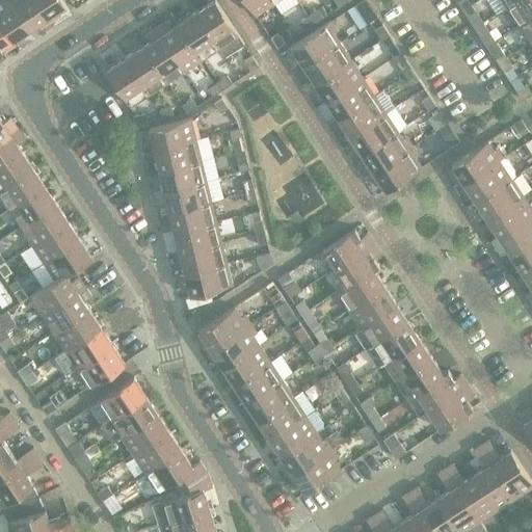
[(0,0),(0,21),(16,45),(24,40),(26,32),(30,29),(10,0),(0,0)]
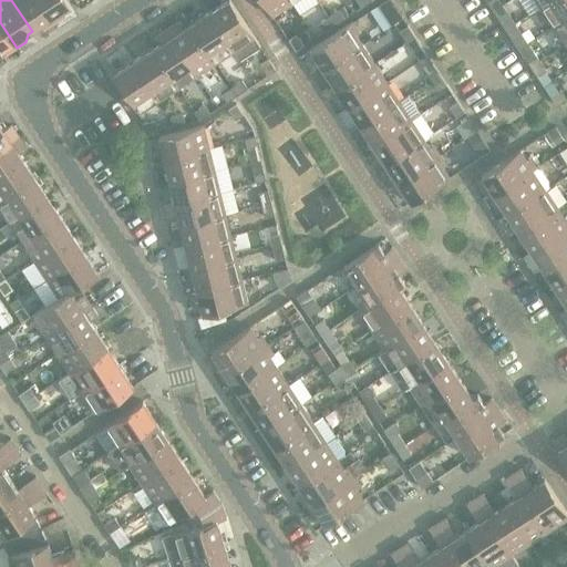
[(11,0),(32,31),(38,28),(44,30),(54,23),(39,0),(11,0)]
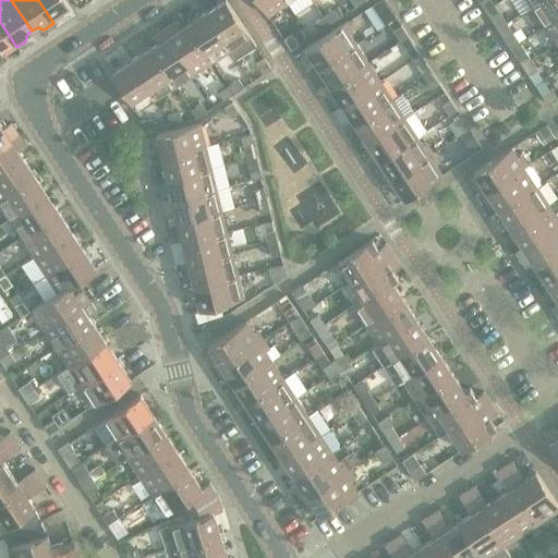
[(38,0),(53,23),(62,16),(64,10),(70,5),(65,0),(38,0)]
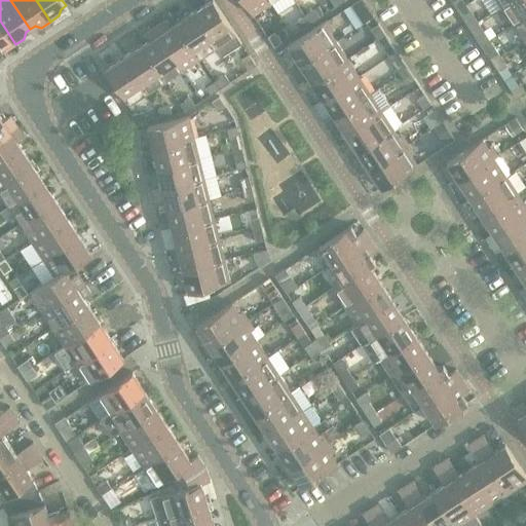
[(212,0),(195,11),(218,47),(224,55),(242,43),(214,0),(212,0)]
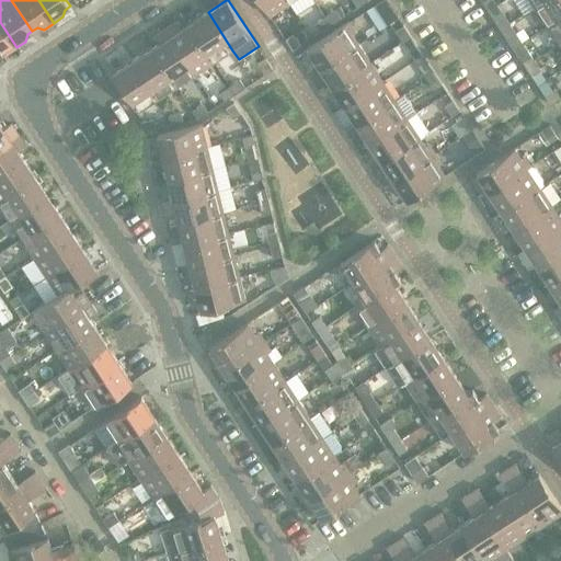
[(289,2),(287,0),(260,0),(270,15),(289,2)]
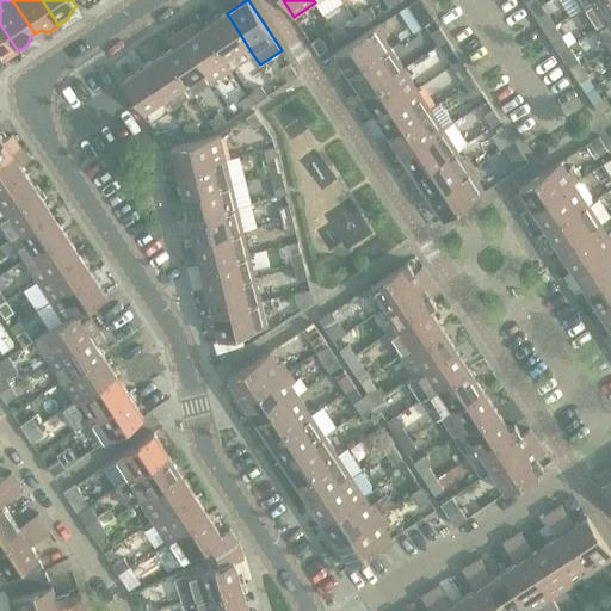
[(421,0),(415,0),(407,6),(421,28),(434,19),(421,0)]
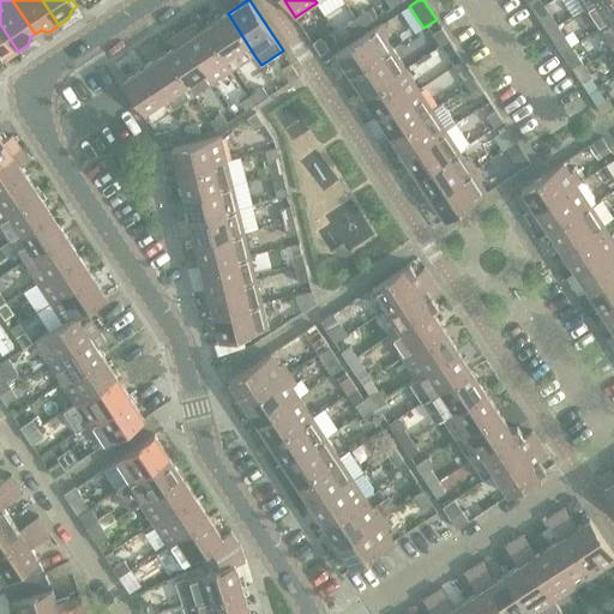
[(613,0),(596,0),(585,7),(599,28),(613,18),(613,0)]
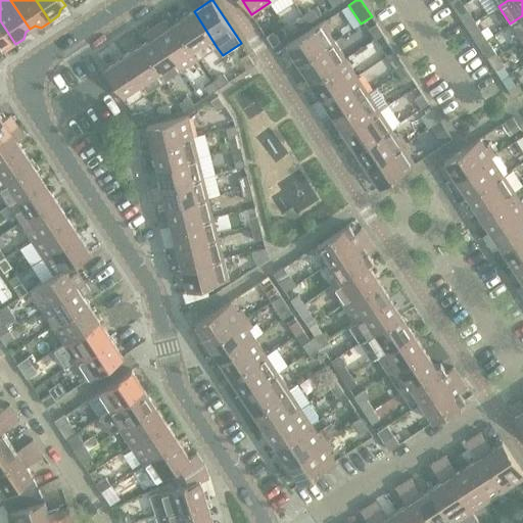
[(313,9),(303,16),(308,24),(318,17),(313,9)]
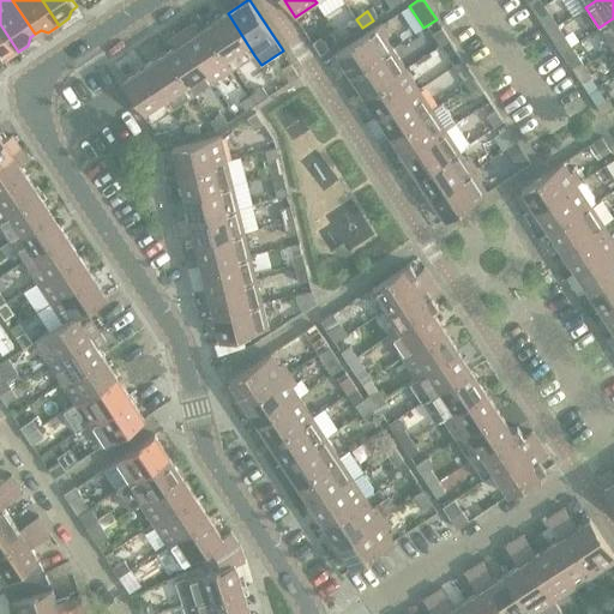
[(228,13),(208,26),(234,68),(254,55),(228,13)]
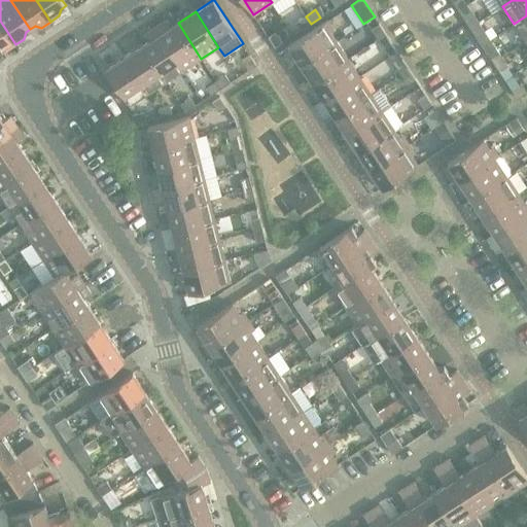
[(464,19),(470,28),(479,23),(472,13),(464,19)]
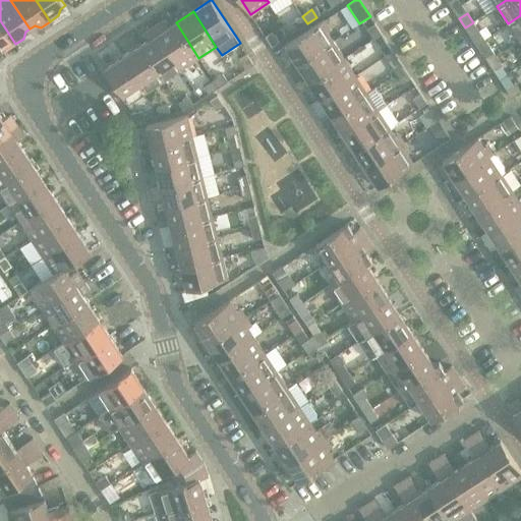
[(520,15),(508,23),(520,41),(520,40),(520,15)]
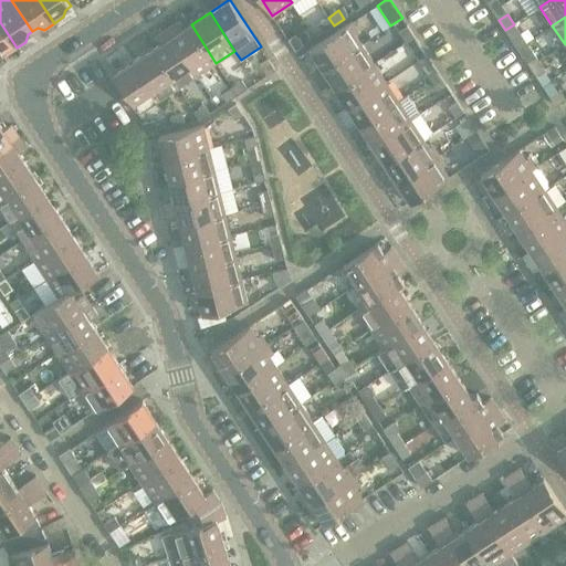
[(334,25),(328,18),(318,24),(324,32),(334,25)]
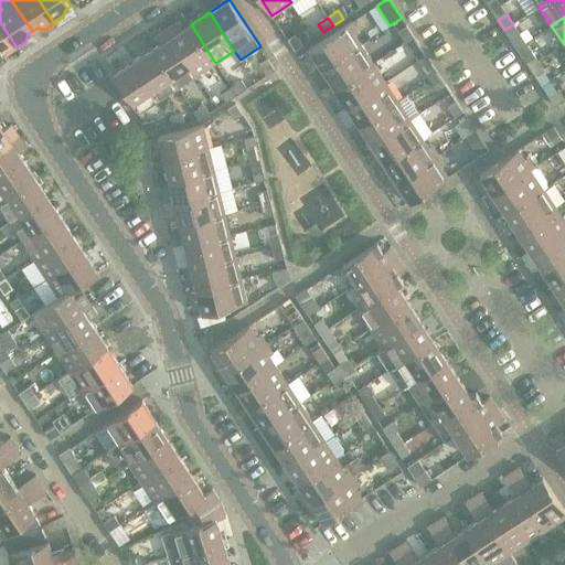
[(17,48),(0,22),(0,52),(7,54),(17,48)]
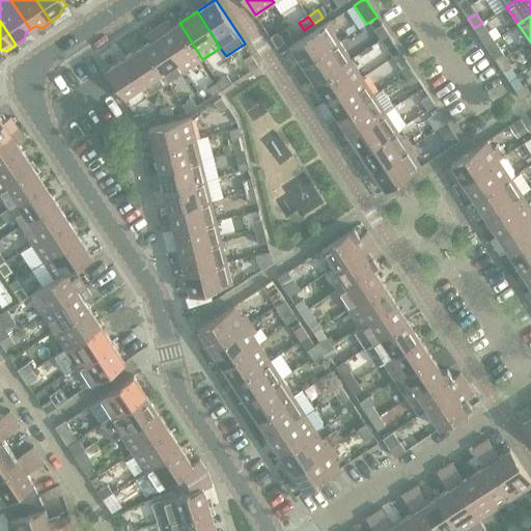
[(167,21),(157,27),(185,71),(202,59),(179,23),(171,28),(167,21)]
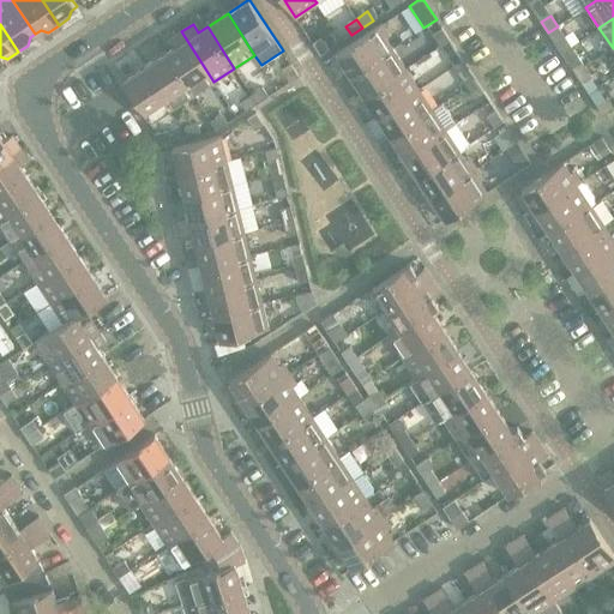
[(348,70),(351,76),(392,48),(385,38),(390,35),(383,24),(332,58),(339,68),(348,70)]
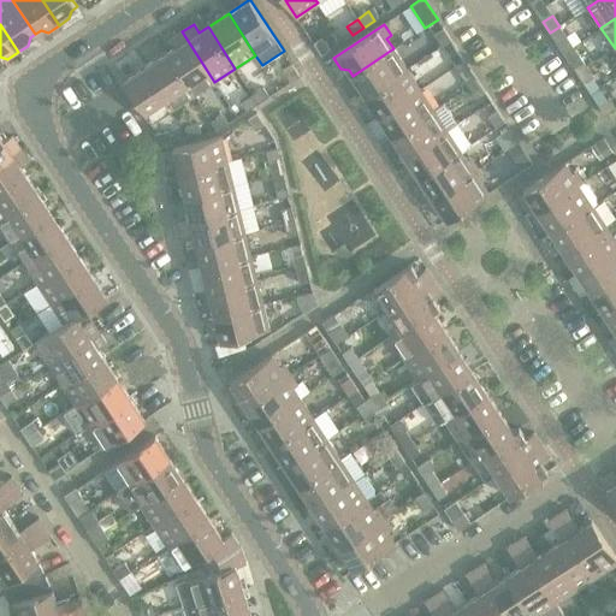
[(560,27),(550,33),(557,43),(567,37),(560,27)]
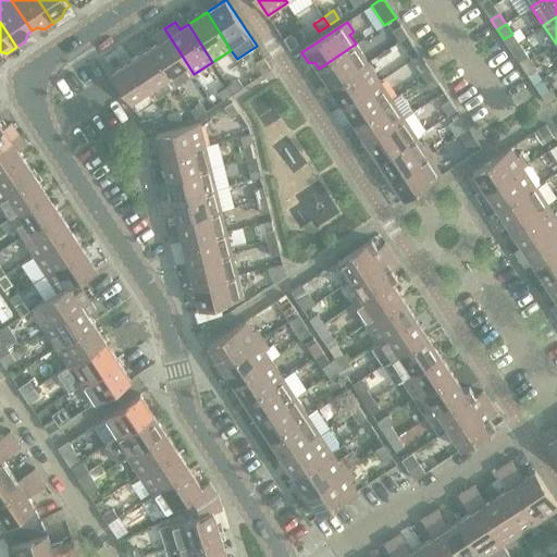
[(393,31),(400,41),(408,36),(401,26),(393,31)]
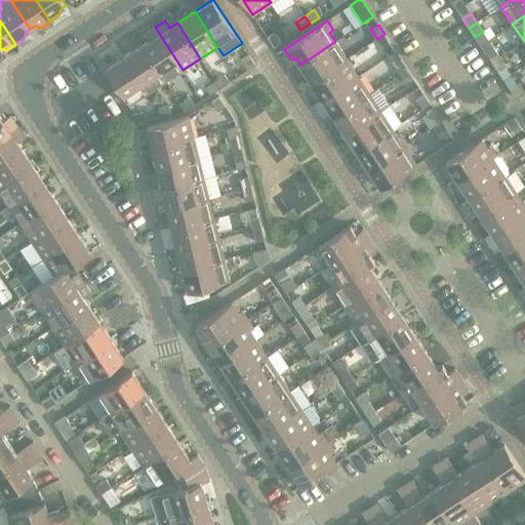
[(150,41),(143,46),(165,81),(183,70),(155,27),(146,34),(150,41)]
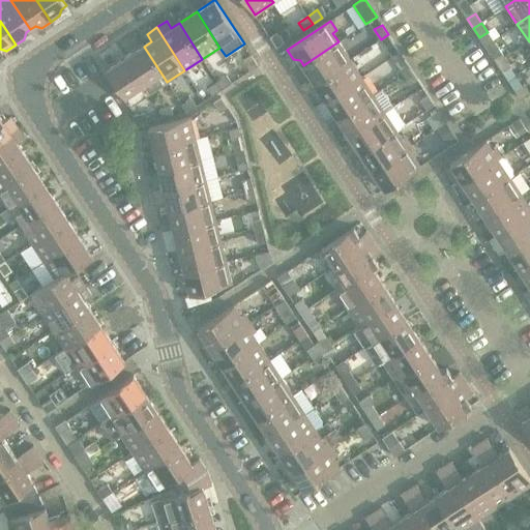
[(277,32),(270,37),(276,48),(284,42),(277,32)]
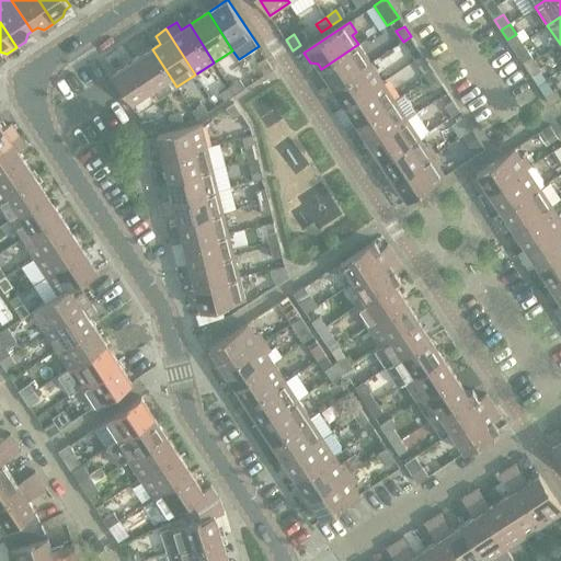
[(411,36),(403,42),(410,52),(418,46),(411,36)]
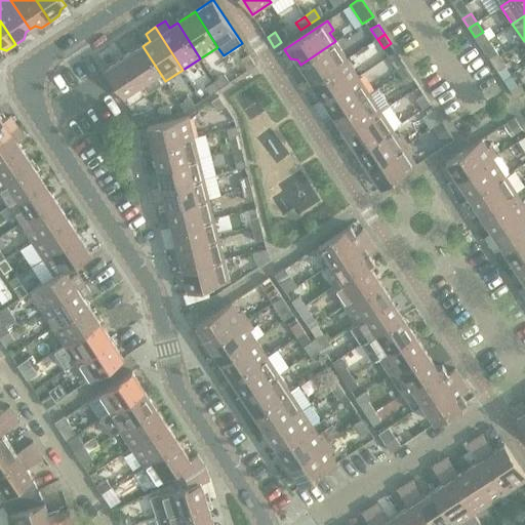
[(335,41),(300,65),(312,82),(347,58),(335,41)]
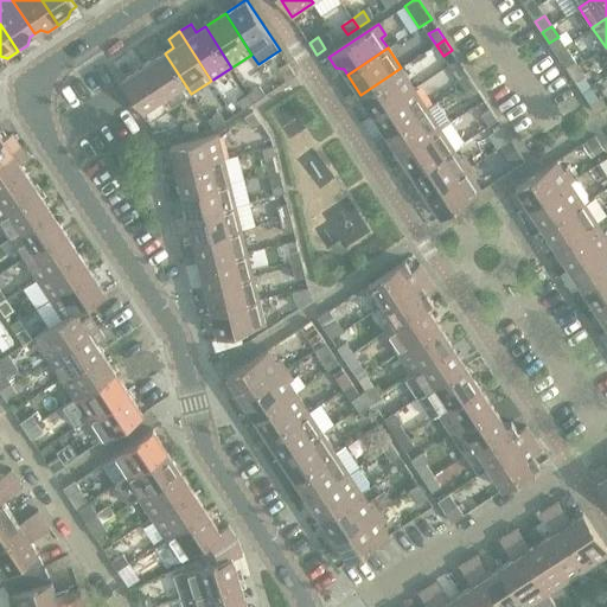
[(165,53),(145,66),(171,107),(191,94),(165,53)]
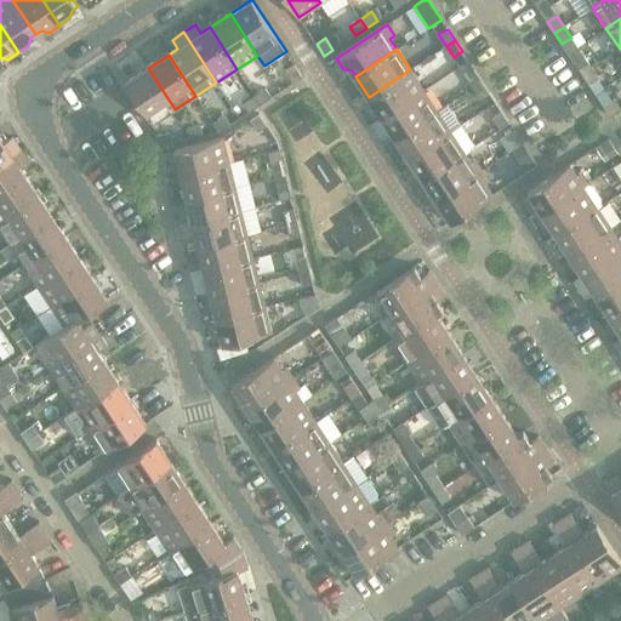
[(575,63),(582,74),(591,68),(585,57),(575,63)]
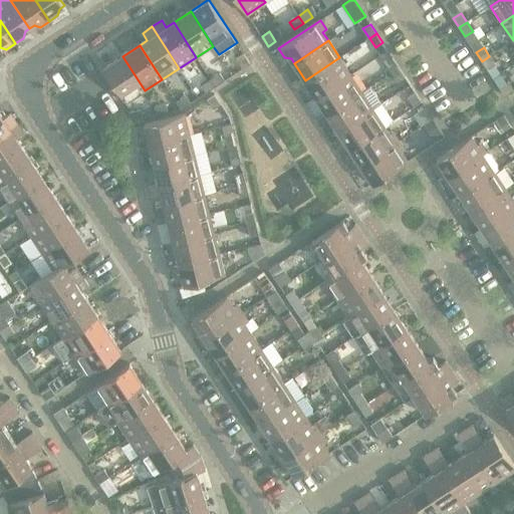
[(237,59),(243,68),(250,64),(244,54),(237,59)]
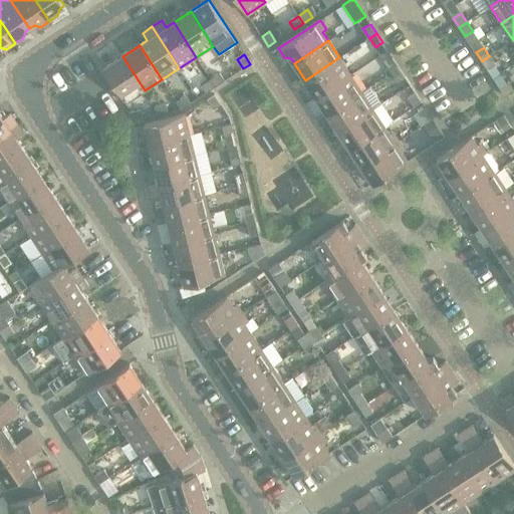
[(145,90),(122,56),(104,67),(126,102),(145,90)]
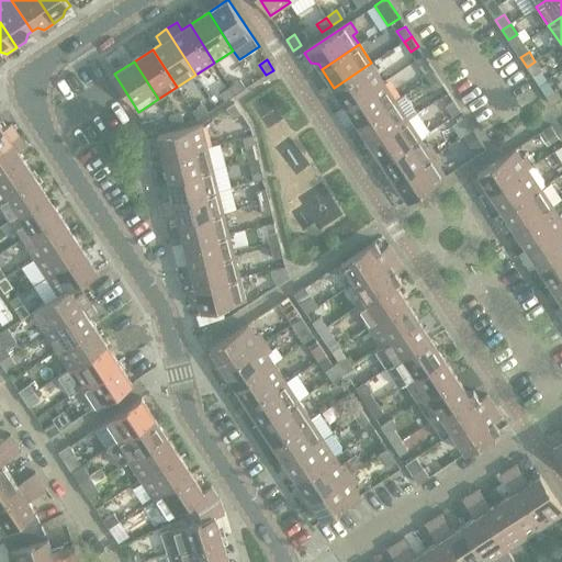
[(535,62),(527,67),(532,77),(541,71),(535,62)]
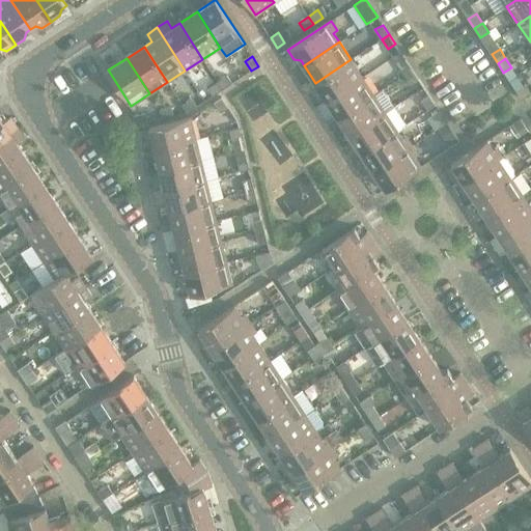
[(351,59),(315,83),(327,101),(362,77),(351,59)]
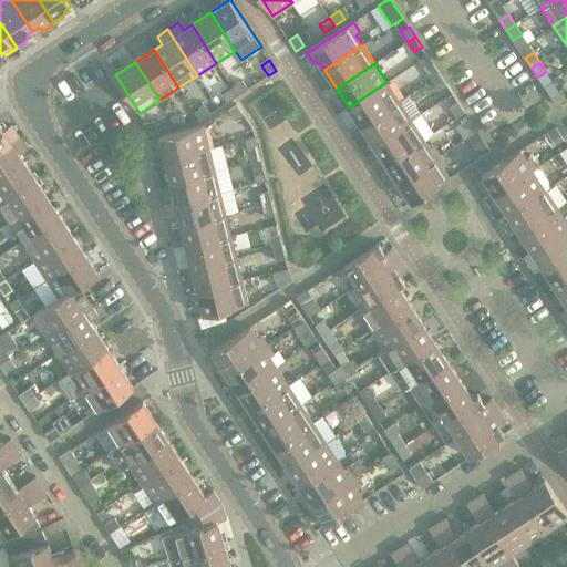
[(425,70),(432,80),(440,74),(433,64),(425,70)]
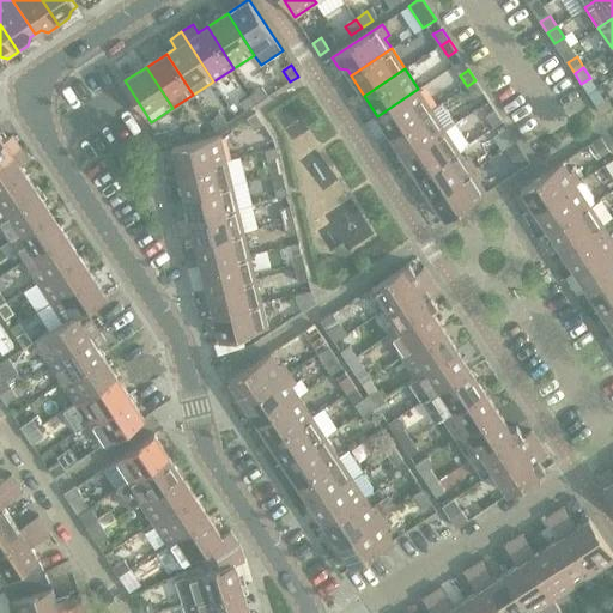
[(475,80),(467,86),(474,98),(484,92),(475,80)]
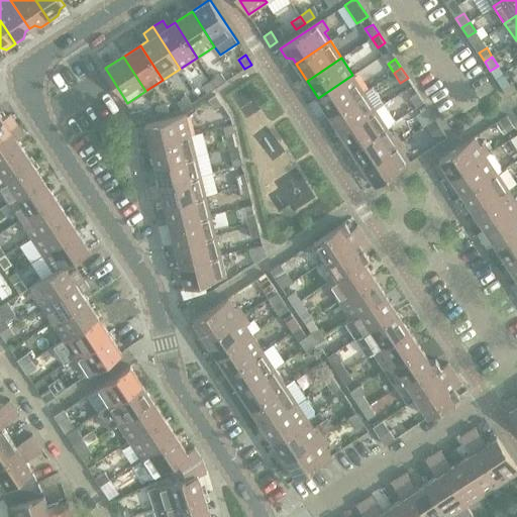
[(221,74),(212,80),(217,87),(226,81),(221,74)]
